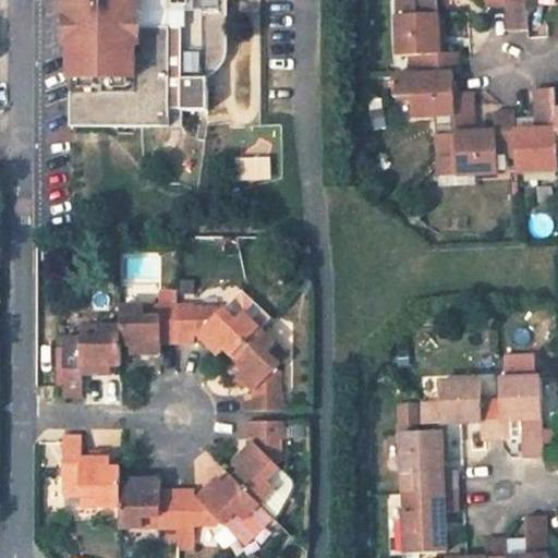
[(183,128),(183,79),(203,79),(210,76),(217,72),(220,69),(226,60),(227,50),(227,0),(70,0),(71,11),(67,11),(67,47),(71,47),(71,128),(183,128)]
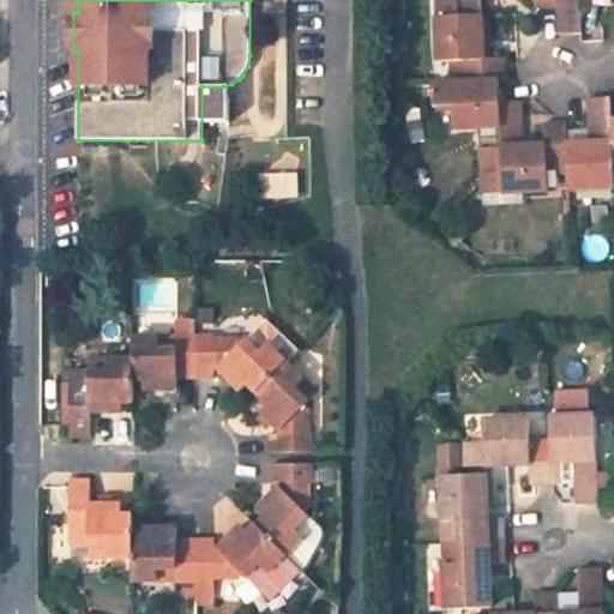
[(482,0),(435,0),(439,61),(461,60),(462,83),(500,80),(510,80),(509,66),(507,67),(507,58),(486,59),(482,0)]
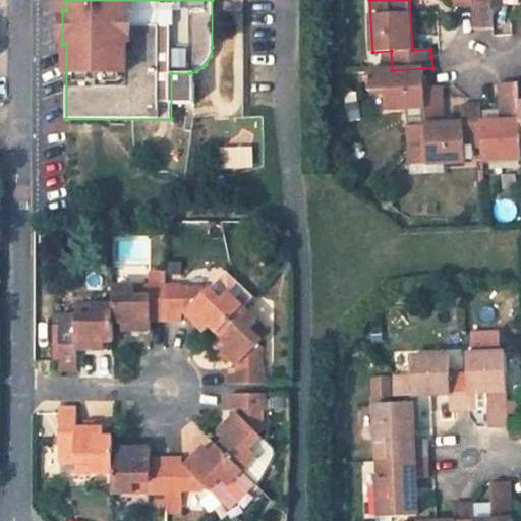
[(473,0),(474,6),(475,30),(495,30),(494,0),(473,0)]
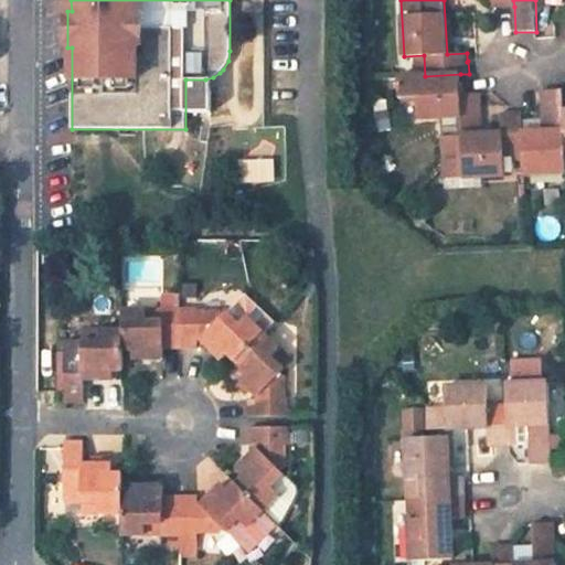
[(460,74),(425,76),(398,76),(398,97),(419,97),(420,117),(461,116),(462,135),(484,134),(481,92),(461,93),(460,74)]
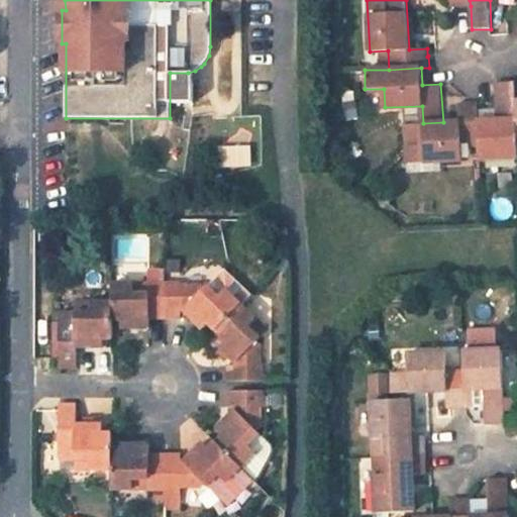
[(480,141),(481,160),(516,158),(516,133),(515,100),(514,83),(495,84),(496,107),(496,119),(479,120),(480,141)]
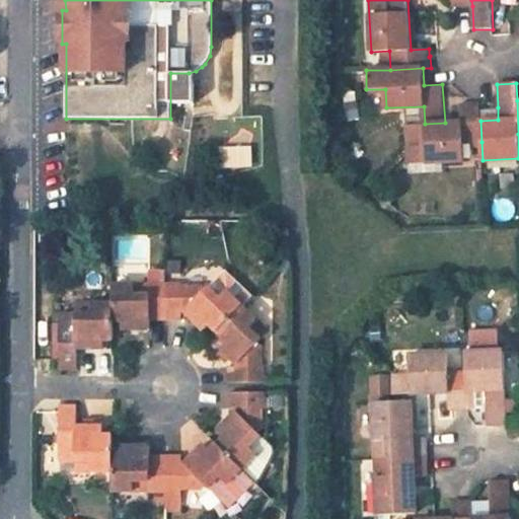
[(479,108),(479,102),(460,103),(461,122),(445,123),(425,124),(405,125),(406,145),(426,144),(427,163),(463,161),(463,143),(482,142),(480,121),(479,108)]
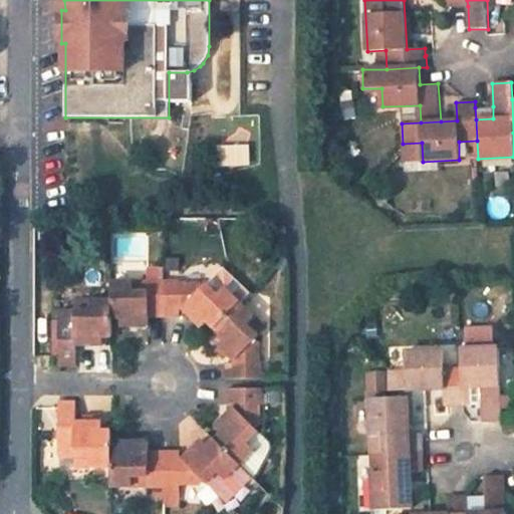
[(493,106),(475,107),(476,119),(493,118),(493,106)]
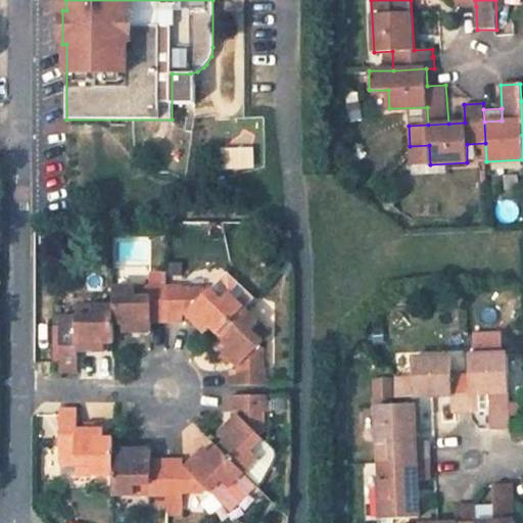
[(429,145),(410,146),(411,165),(430,164),(429,145)]
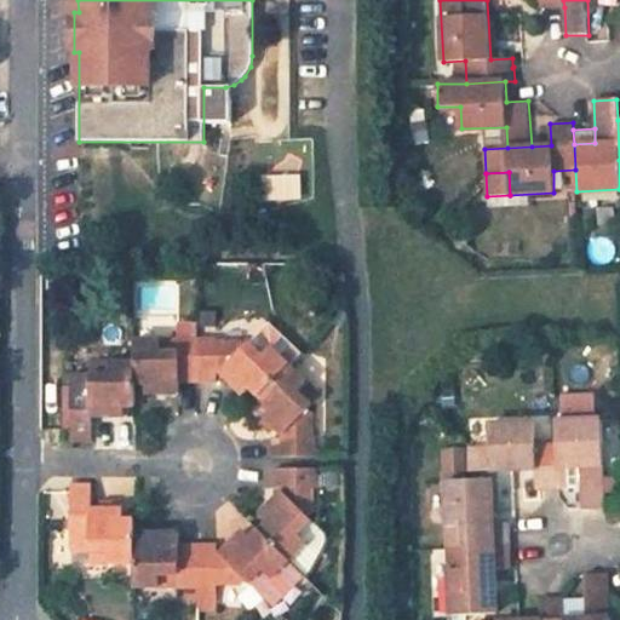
[(290,343),(270,323),(251,343),(250,343),(246,346),(242,343),(217,343),(217,340),(197,340),(197,380),(216,380),(216,372),(219,372),(244,395),(251,388),(258,396),(270,385),(290,366),(300,354),(290,343)]
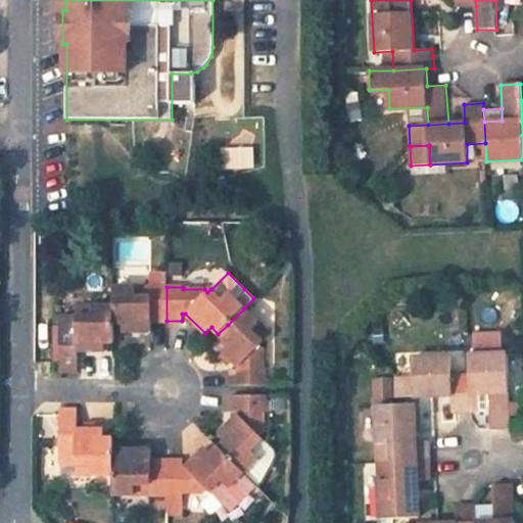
[(112,324),(124,324),(124,332),(151,332),(151,321),(167,321),(167,287),(167,275),(151,275),(151,287),(151,297),(135,298),(135,288),(114,288),(114,307),(112,307),(112,324)]
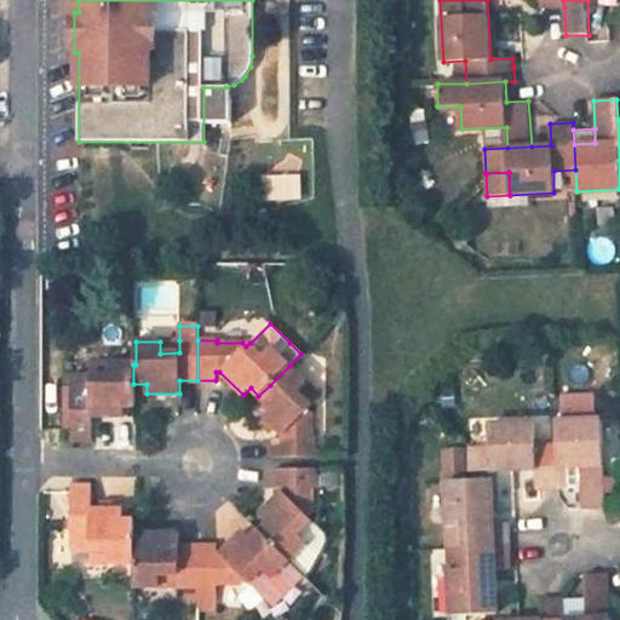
[(179,340),(160,342),(160,354),(179,352),(179,340)]
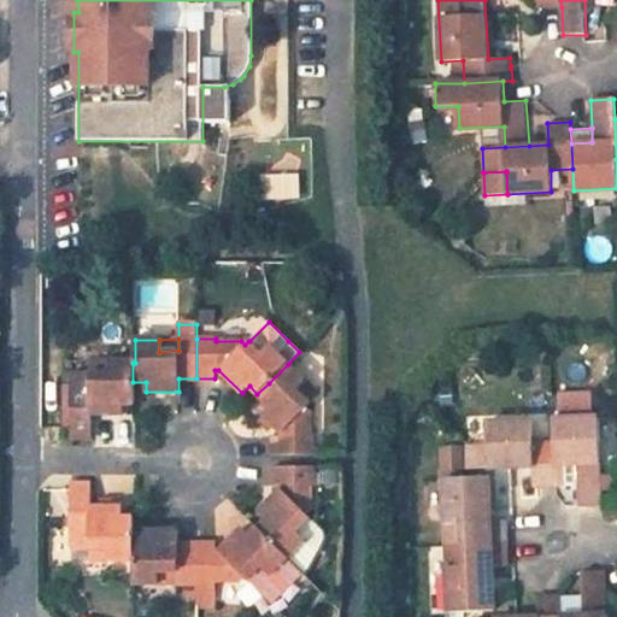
[(72,375),(74,440),(92,440),(92,417),(124,416),(124,406),(133,406),(133,382),(133,363),(111,363),(111,375),(92,375),(72,375)]
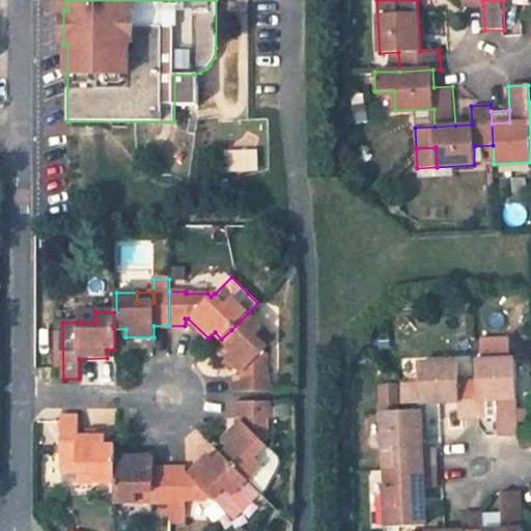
[(79,312),(79,323),(95,323),(95,312),(79,312)]
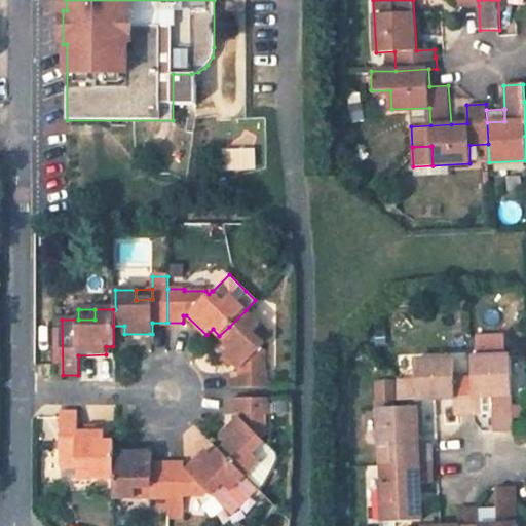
[(219,336),(225,342),(219,348),(229,358),(239,368),(239,371),(232,371),(232,386),(246,386),(267,386),(267,371),(265,371),(265,349),(261,345),(265,342),(253,331),(260,324),(246,310),(229,327),(219,336)]
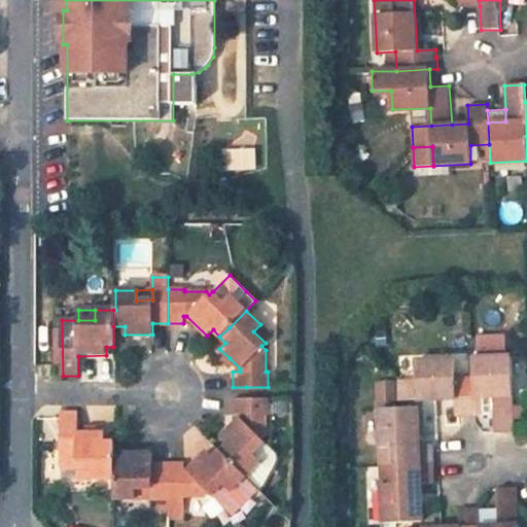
[(273,336),(260,324),(253,331),(266,343),(273,336)]
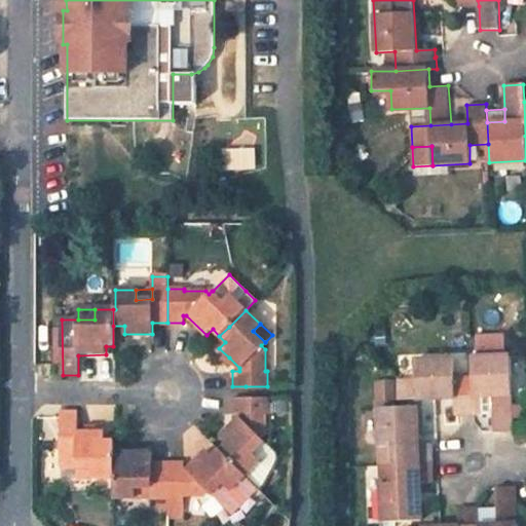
[(495,431),(513,430),(515,431),(511,355),(506,355),(506,335),(477,335),(478,357),(472,358),(473,375),(474,397),(493,396),(495,431)]
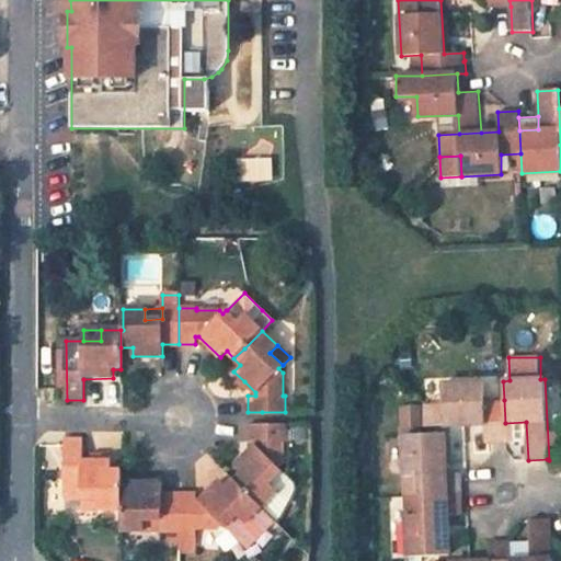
[(505,444),(505,423),(504,400),(484,402),(483,381),(442,384),(443,403),(423,404),(424,426),(485,423),(485,445),(505,444)]
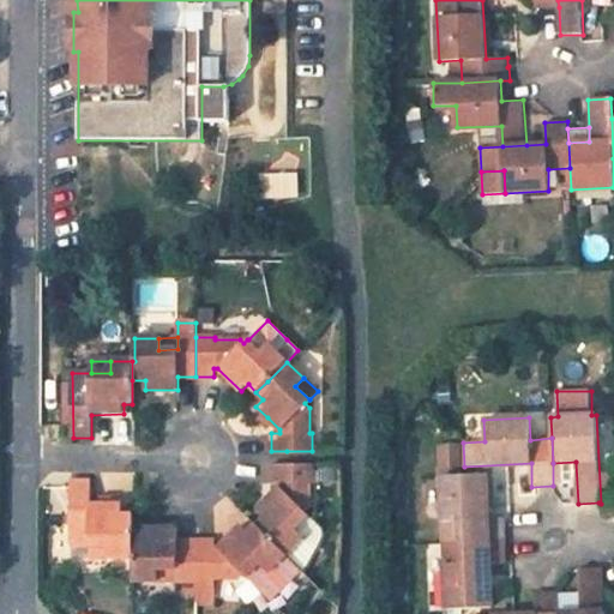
[(272,464),(272,481),(281,481),(281,485),(268,498),(257,507),(264,515),(256,524),(304,571),(321,541),(324,535),(323,529),(306,512),(309,509),(309,483),(312,483),(312,464),(287,464),(272,464)]
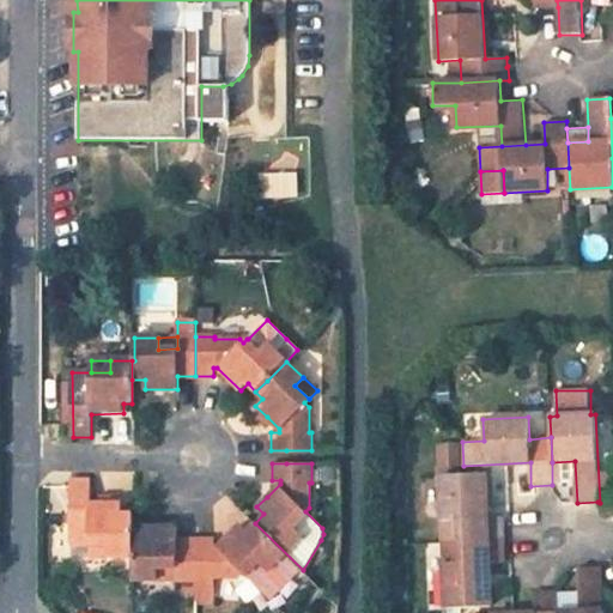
[(505,538),(504,517),(487,519),(486,474),(439,475),(443,541),(505,538)]
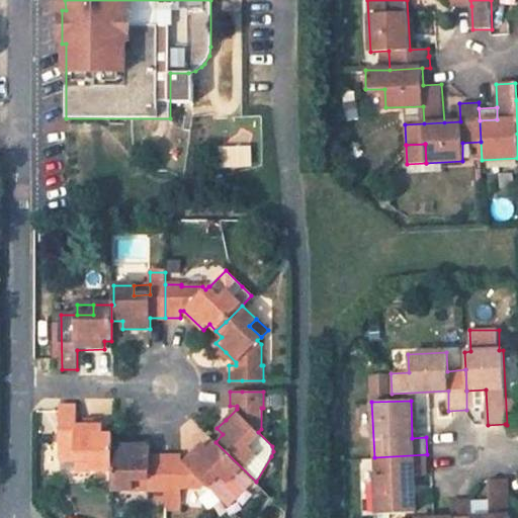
[(60,402),(60,456),(76,456),(92,457),(92,467),(111,467),(111,450),(111,431),(104,431),(104,422),(77,422),(77,402),(60,402)]
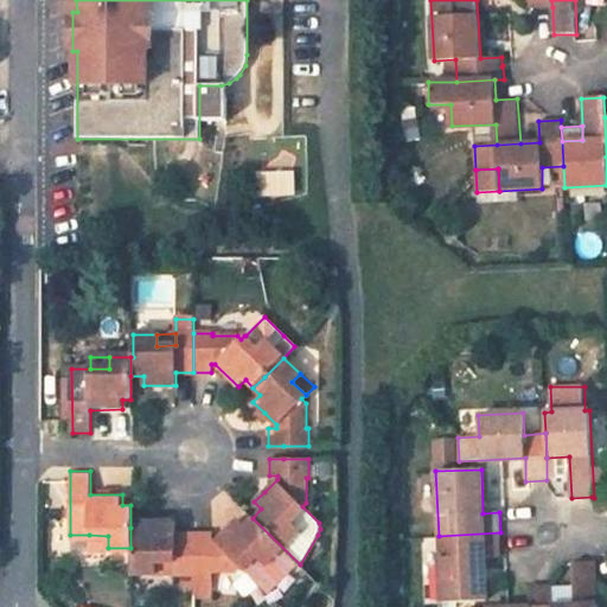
[(300,564),(253,518),(247,524),(240,517),(216,540),(212,540),(212,531),(193,531),(193,572),(193,594),(212,593),(212,569),(237,569),(241,566),(264,589),(268,594),(283,580),(300,564)]
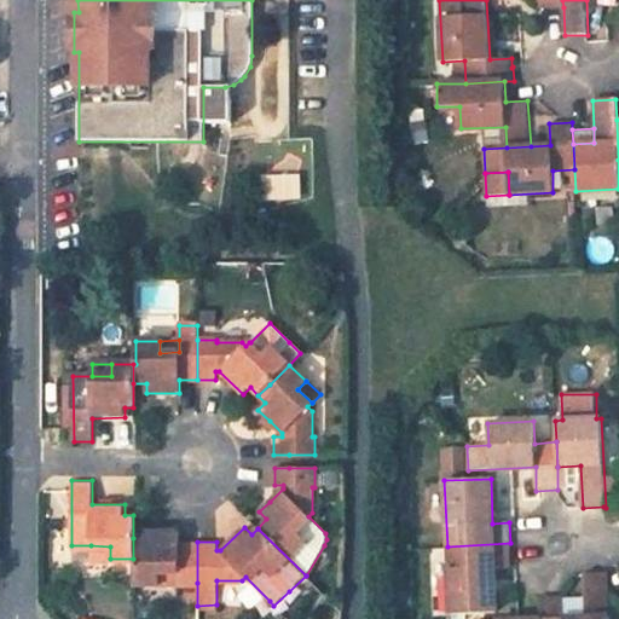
[(146,538),(133,538),(133,559),(133,582),(160,582),(160,570),(178,571),(178,583),(197,583),(197,542),(179,542),(179,528),(146,528),(146,538)]
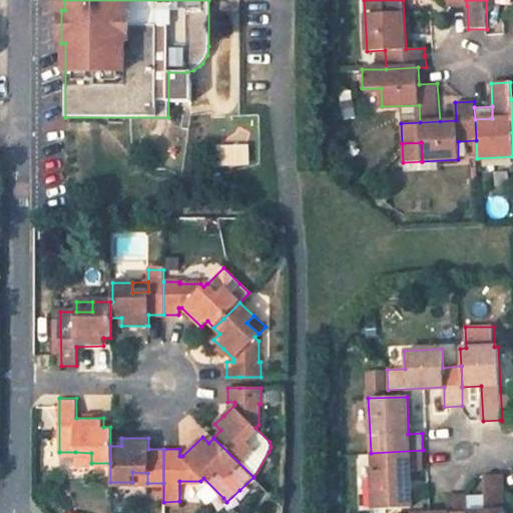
[(424,470),(423,450),(371,453),(373,510),(412,507),(410,471),(424,470)]
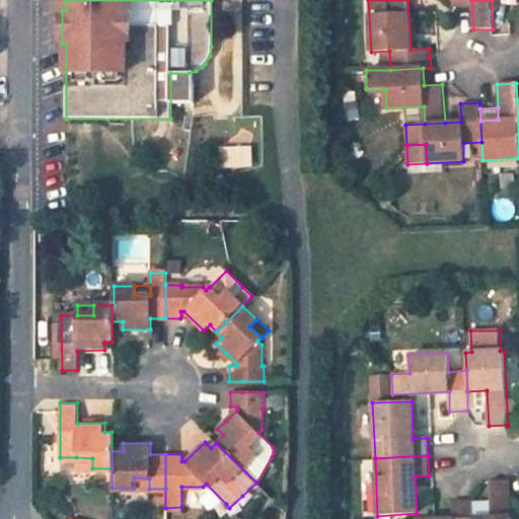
[(76,457),(76,467),(92,468),(92,458),(76,457)]
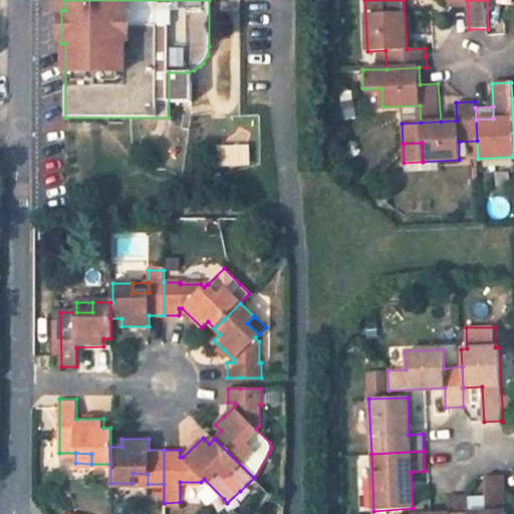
[(133,473),(133,483),(148,484),(148,474),(133,473)]
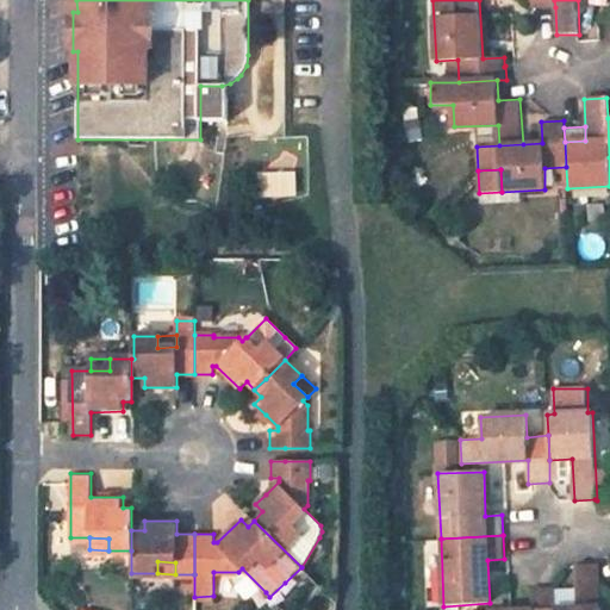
[(601,609),(599,590),(598,564),(577,566),(578,609),(555,609),(554,609),(601,609)]
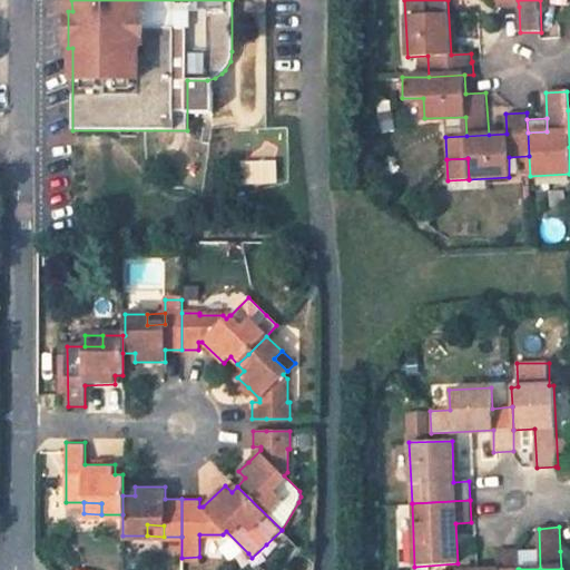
[(518,569),(519,569),(518,548),(497,549),(498,569),(518,569)]
